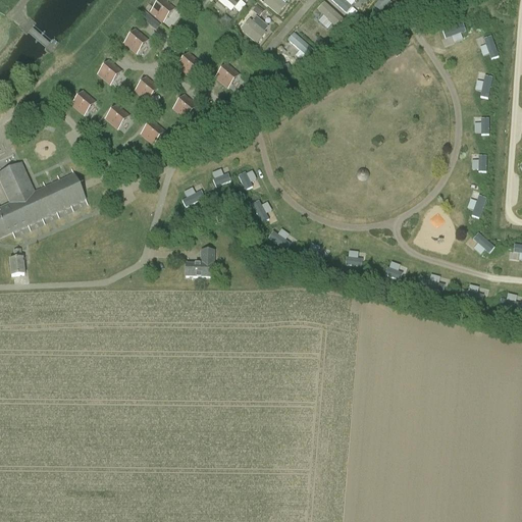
[(160,0),(151,12),(163,23),(174,10),(161,0),(160,0)]
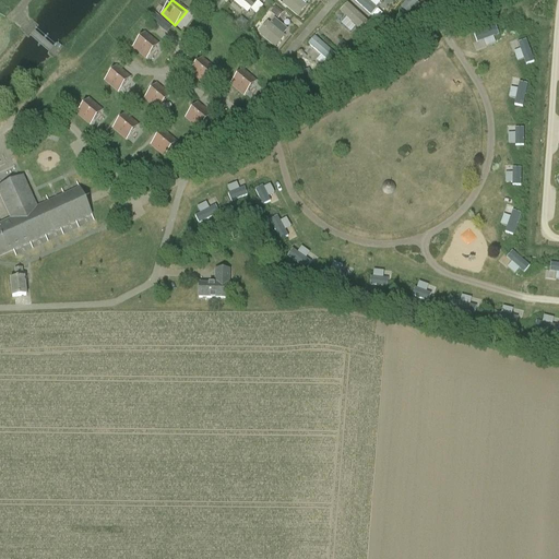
[(264,4),(259,0),(233,0),(248,13),(251,9),(257,13),(264,4)]
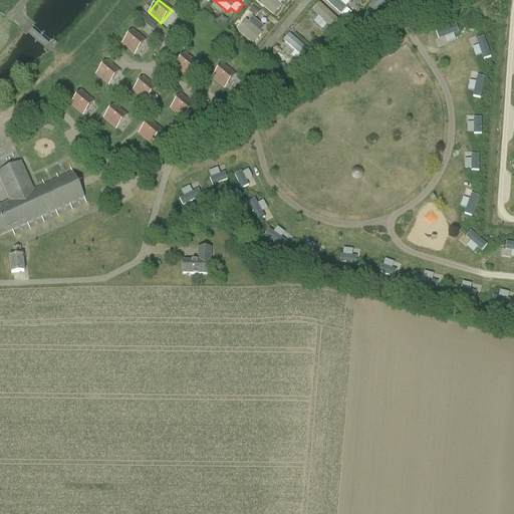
[(263,0),(260,4),(275,15),(286,0),(263,0)]
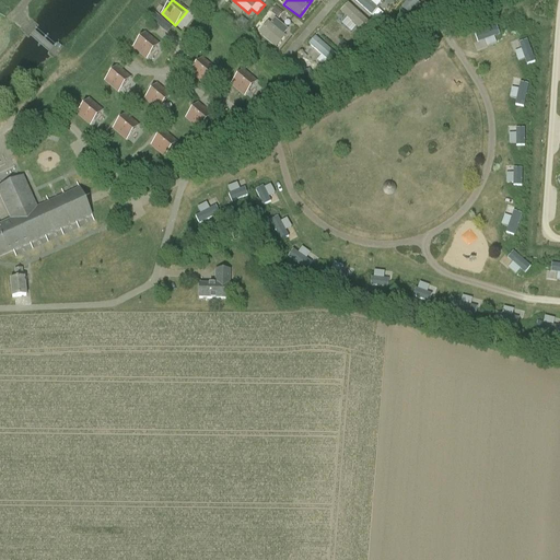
[(378,0),(353,0),(371,15),(382,2),(378,0)]
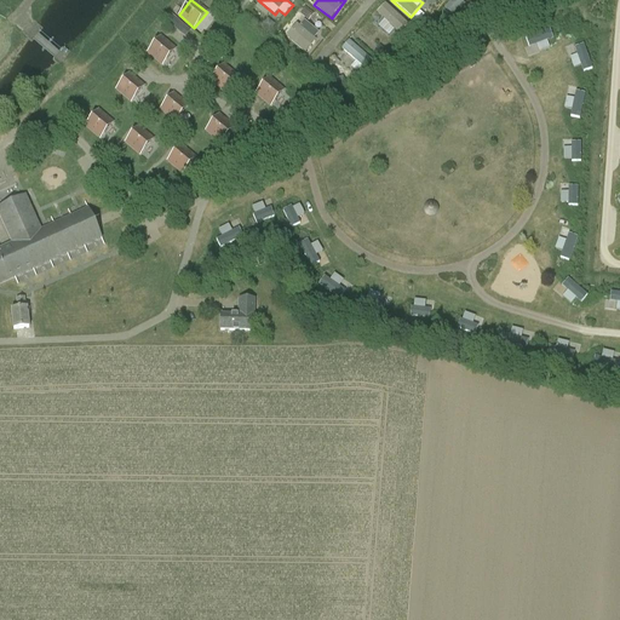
[(452,0),(446,9),(453,16),(466,0),(452,0)]
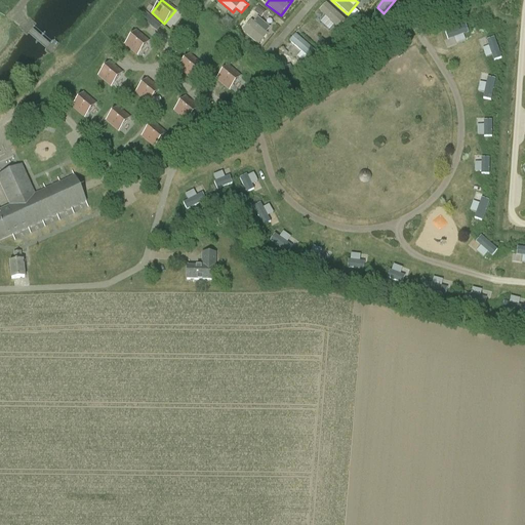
[(321,22),(330,31),(335,25),(338,29),(346,21),(327,2),(319,11),(325,16),(321,22)]
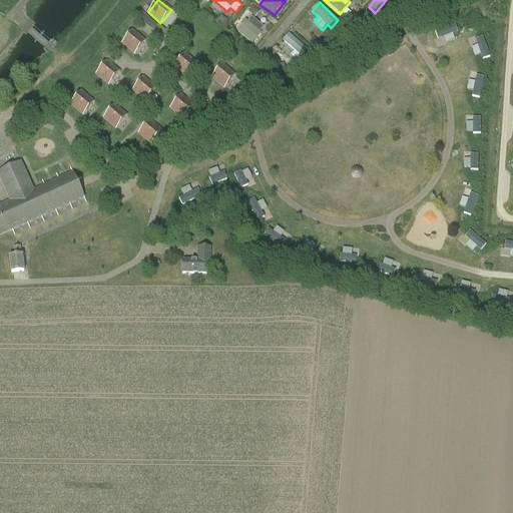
[(146,26),(149,28),(152,31),(155,27),(157,25),(153,22),(145,15),(140,11),(135,17),(140,21),(146,26)]
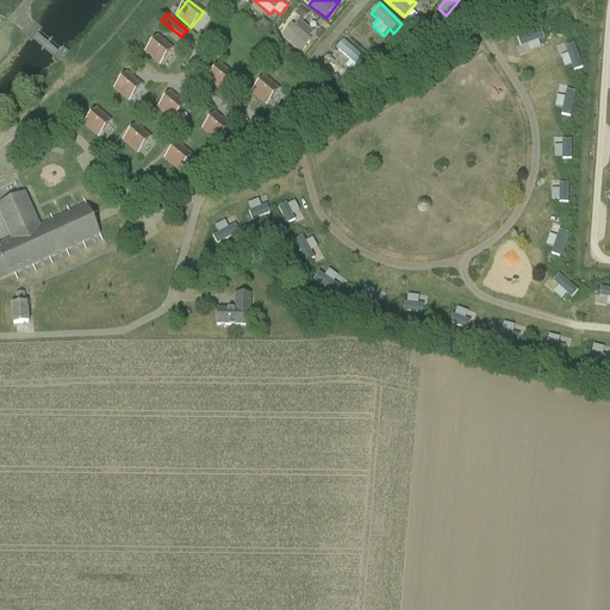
[(300,51),(316,33),(299,18),(282,36),(300,51)]
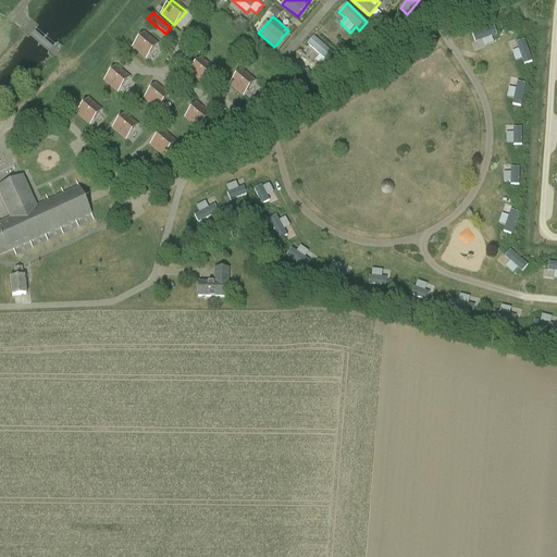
[(495,45),(493,36),(497,35),(495,26),(473,31),(477,48),(495,45)]
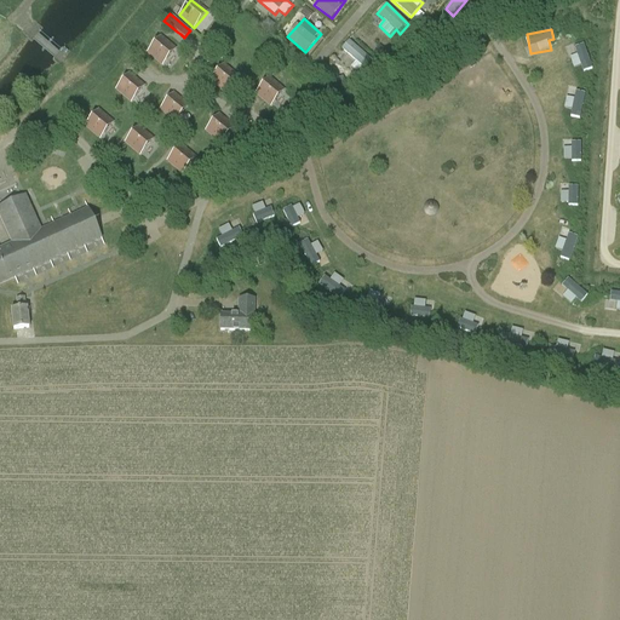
[(148,52),(162,64),(176,50),(160,38),(148,52)]
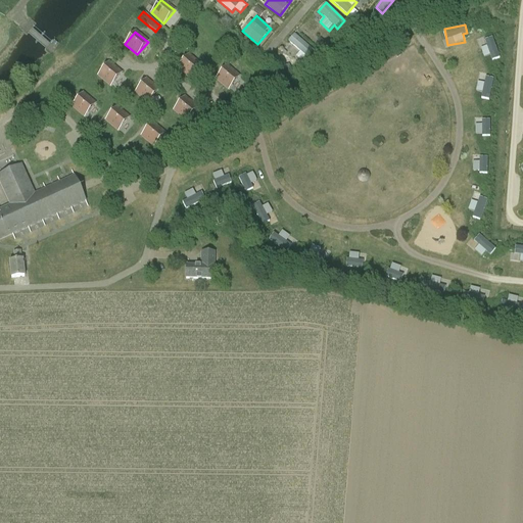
[(288,41),(300,52),(296,56),(304,63),(315,51),(295,34),(288,41)]
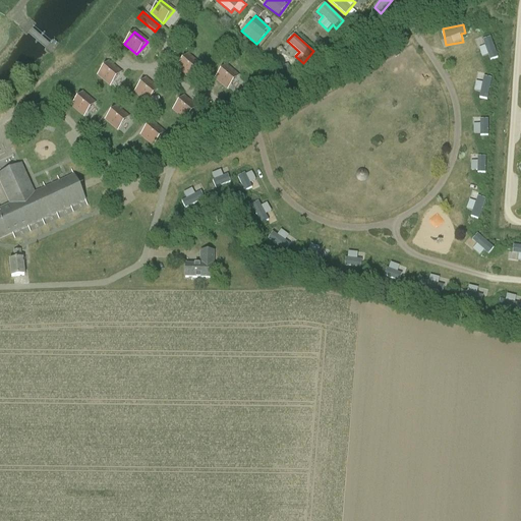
[(489,56),(490,60),(498,58),(493,38),(483,40),(485,47),(480,48),(482,57),(489,56)]
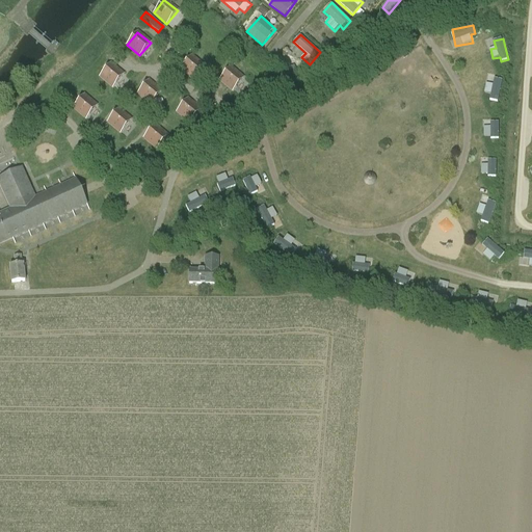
[(191,56),(181,69),(193,79),(205,67),(191,56)]
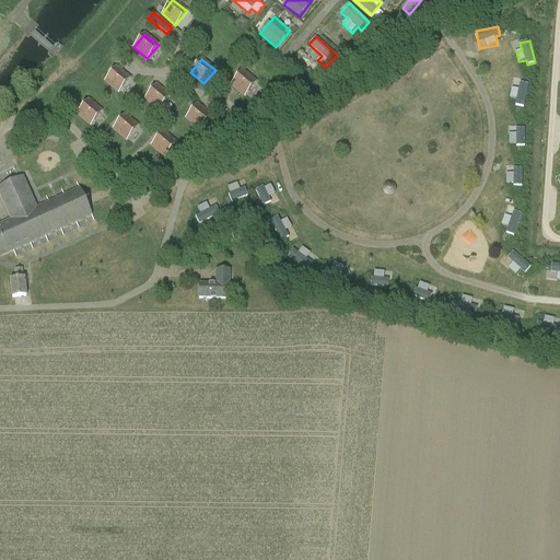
[(116,67),(105,80),(118,92),(130,79),(116,67)]
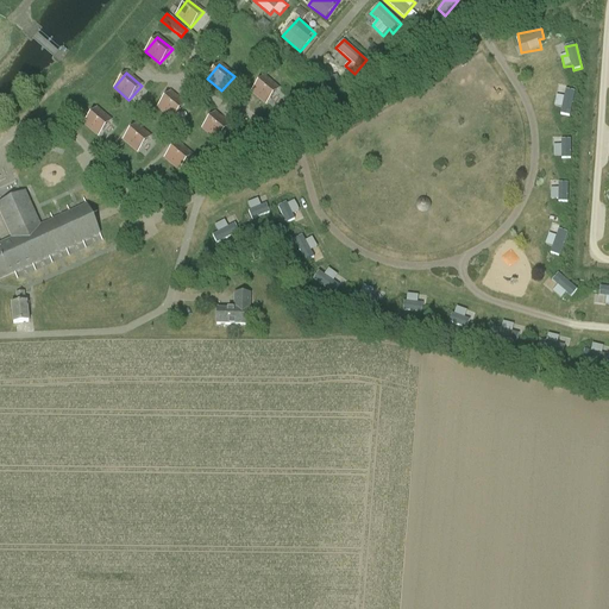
[(251,92),(267,104),(278,89),(264,76),(251,92)]
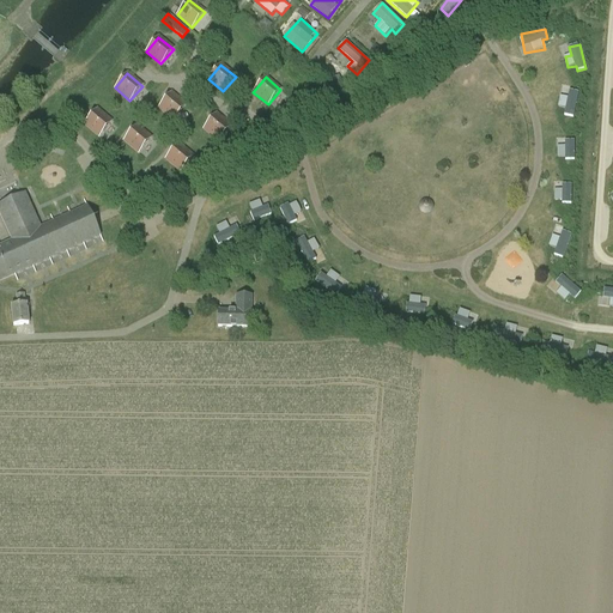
[(568,97),(560,96),(558,107),(565,109),(564,115),(575,116),(580,92),(570,90),(568,97)]
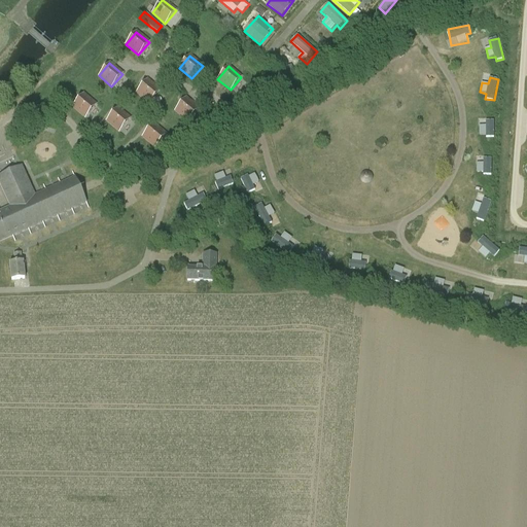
[(242,78),(234,88),(239,92),(247,82),(242,78)]
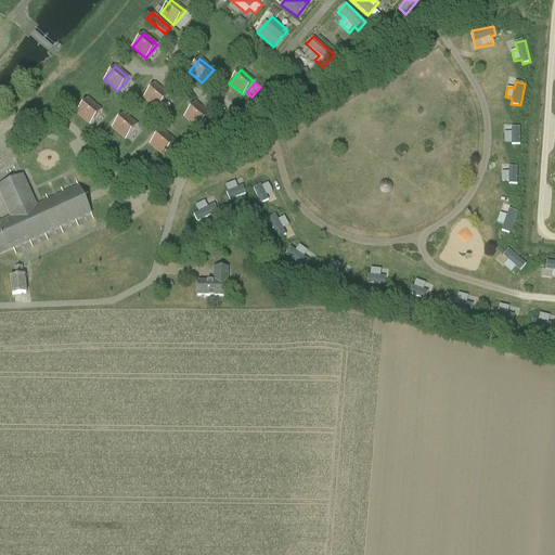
[(143,98),(157,108),(168,95),(155,84),(143,98)]
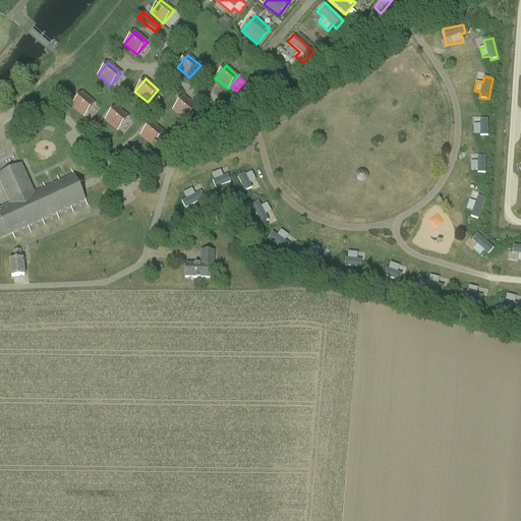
[(71,105),(84,116),(95,104),(82,93),(71,105)]
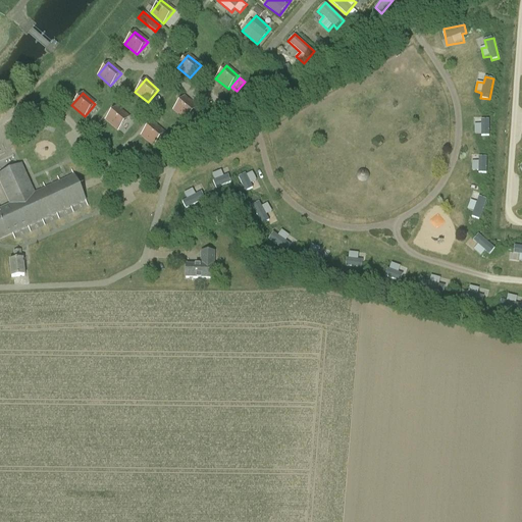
[(184,97),(173,109),(187,120),(197,108),(184,97)]
